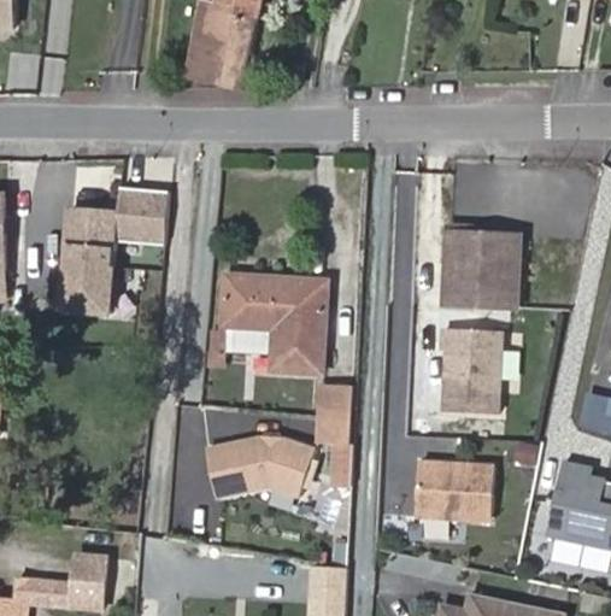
[(239,89),(257,0),(199,0),(183,77),(239,89)]
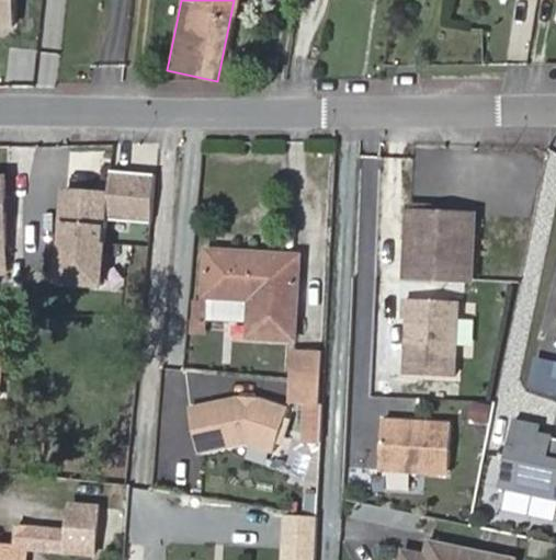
[(132,189),(135,153),(109,151),(105,186),(132,189)]
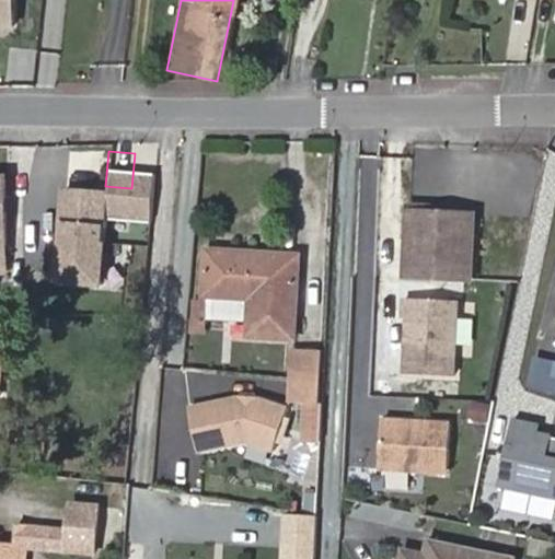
[(101,242),(104,194),(60,191),(57,240),(101,242)]
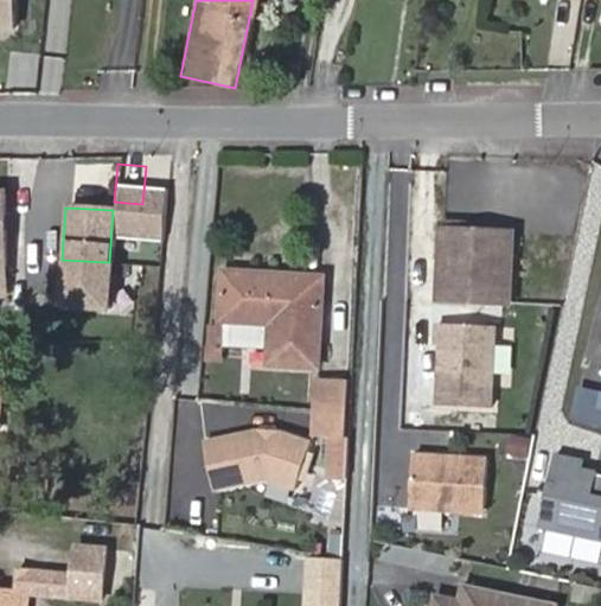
[(506,303),(510,231),(438,228),(435,299),(506,303)]
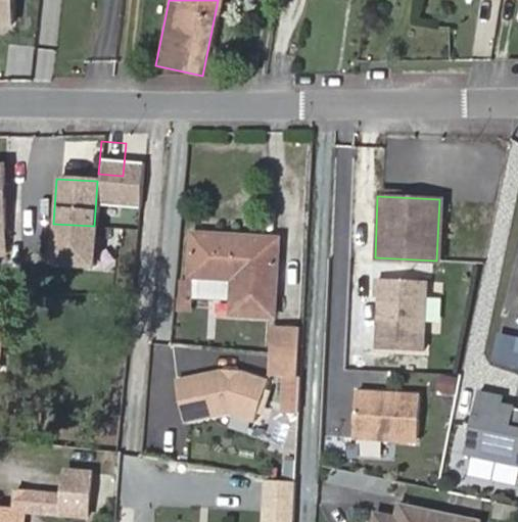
[(270,315),(275,238),(189,233),(187,279),(182,279),(181,296),(188,297),(226,299),(225,312),(270,315)]
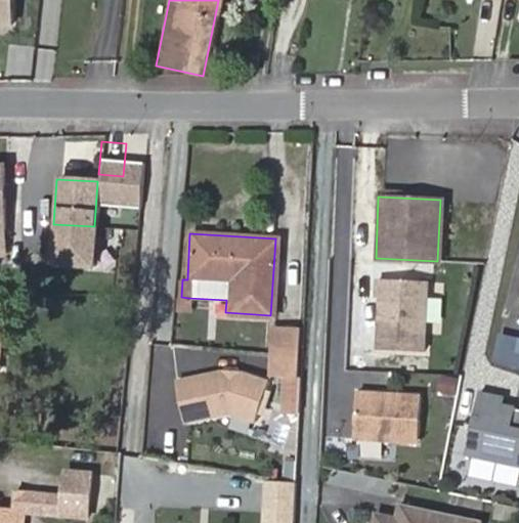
[(421,350),(425,280),(374,278),(373,297),(378,297),(375,348),(421,350)]
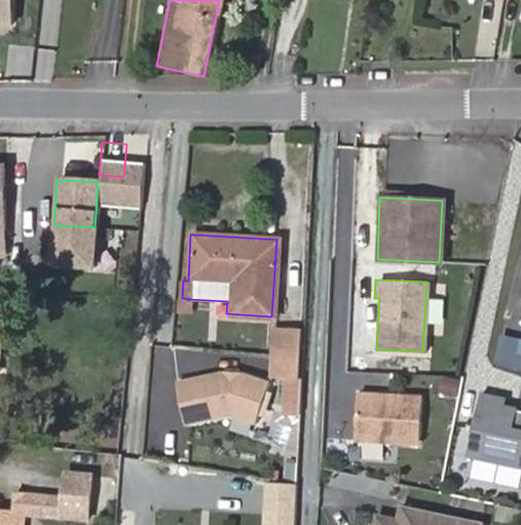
[(294,413),(299,328),(272,326),(269,377),(284,378),(281,413),(294,413)]
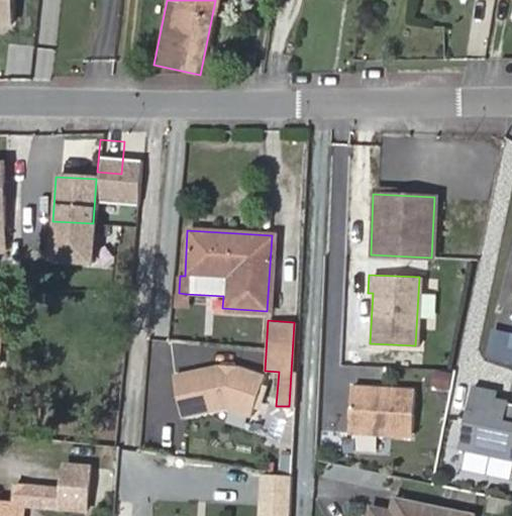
[(511,362),(511,332),(485,327),(480,356),(511,362)]
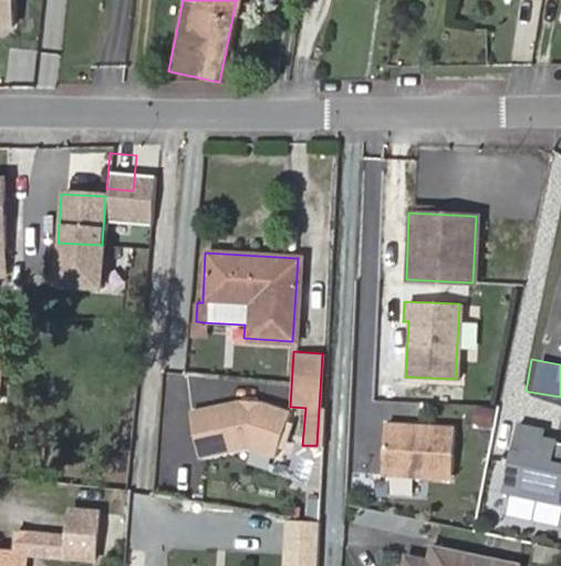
[(487,428),(489,407),(468,404),(466,425),(487,428)]
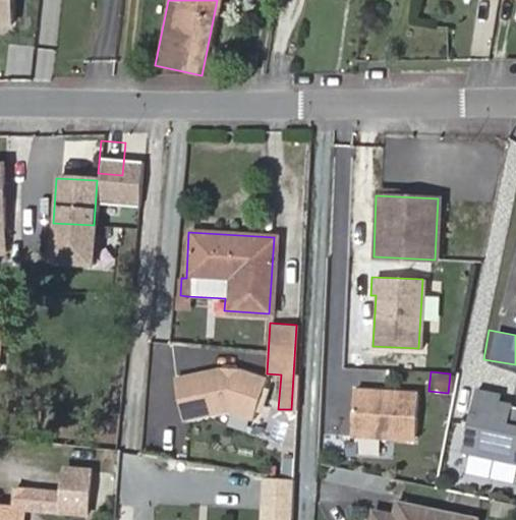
[(173,393),(174,373),(158,372),(158,392),(173,393)]
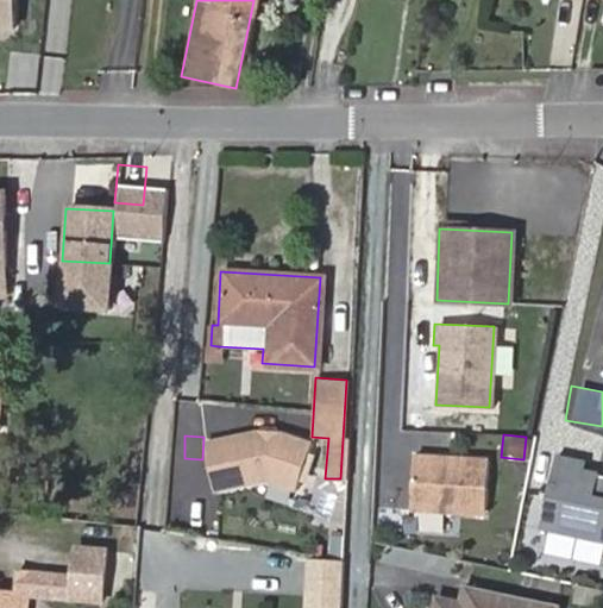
[(488,459),(414,455),(410,508),(484,513),(488,459)]
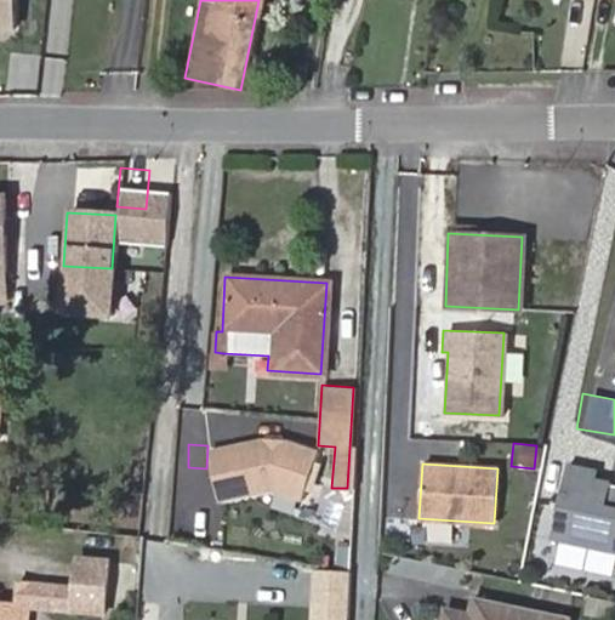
[(614,484),(608,483),(605,494),(590,490),(592,479),(594,471),(567,465),(551,538),(614,551),(614,484)]
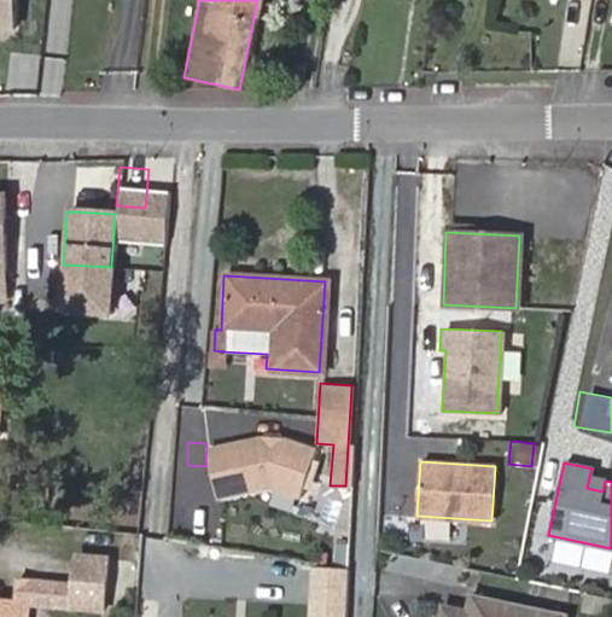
[(602,492),(605,481),(589,477),(587,488),(602,492)]
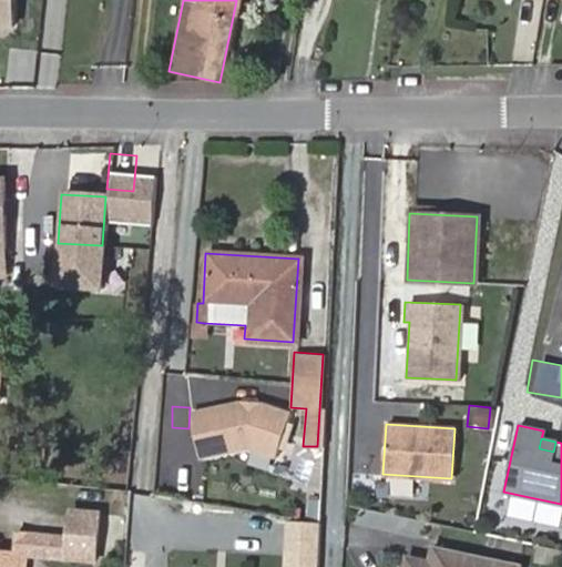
[(316,464),(317,446),(303,446),(302,463),(316,464)]
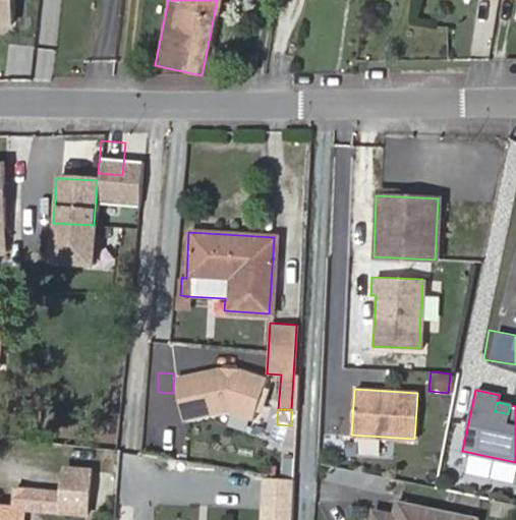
[(107,516),(110,473),(100,471),(62,469),(58,512),(107,516)]
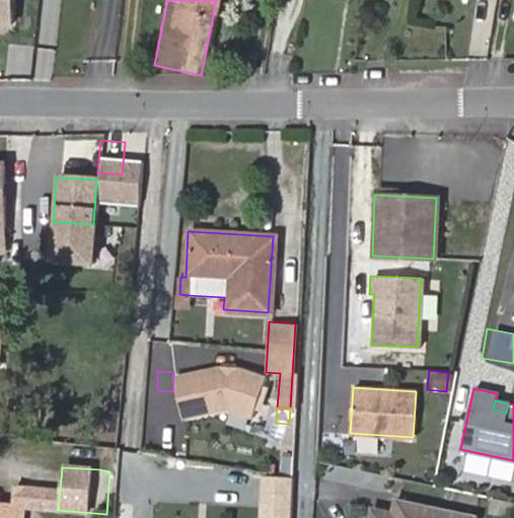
[(288,517),(290,477),(261,475),(258,517),(288,517)]
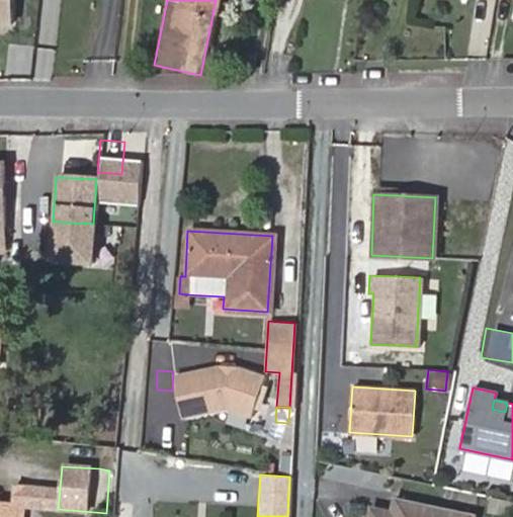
[(475,516),(475,515),(394,496),(391,511),(370,506),(367,516),(475,516)]
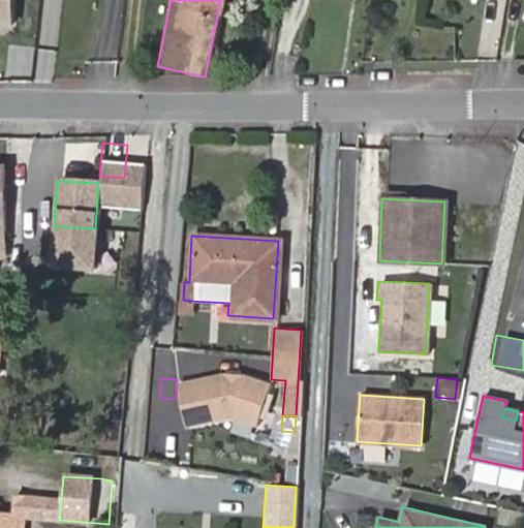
[(520,511),(501,507),(498,522),(517,526),(520,511)]
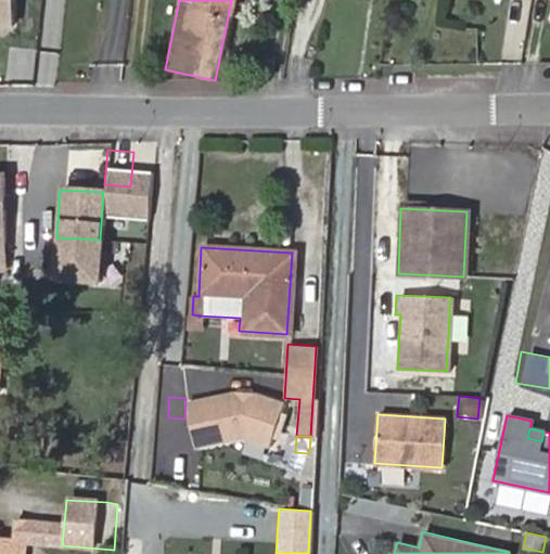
[(0,553),(20,553),(21,542),(0,540),(0,553)]
